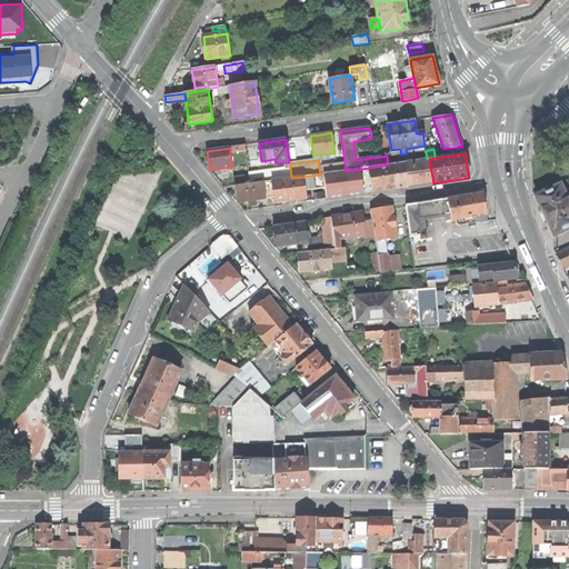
[(413,161),(405,162),(408,187),(417,186),(415,168),(413,161)]
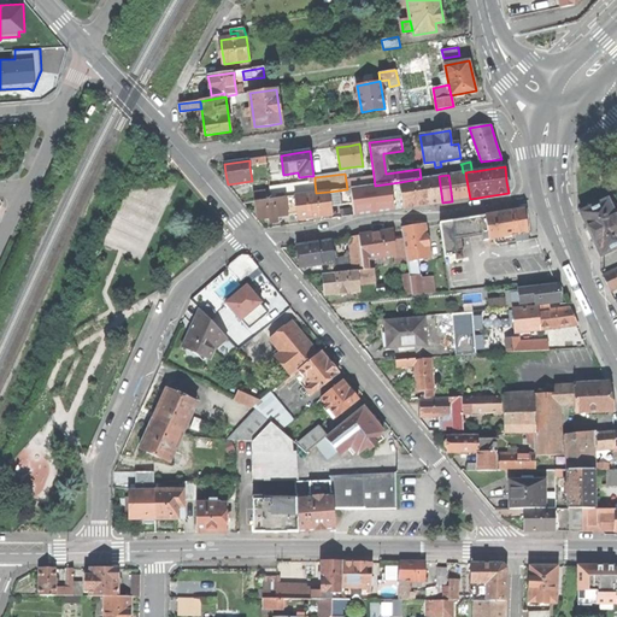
[(374,176),(346,181),(347,189),(351,188),(375,186),(374,176)]
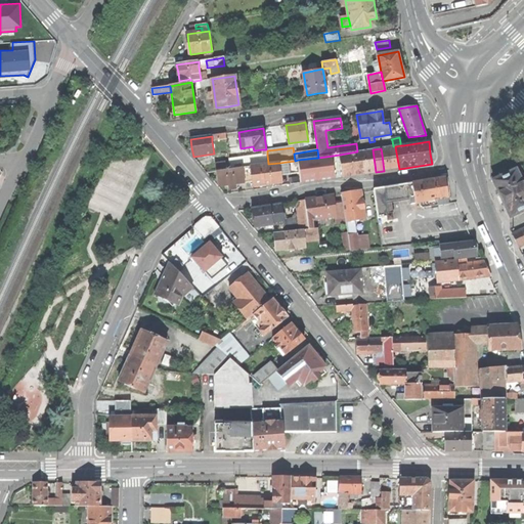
[(373,149),(357,151),(340,155),(340,160),(343,176),(359,174),(376,172),(373,149)]
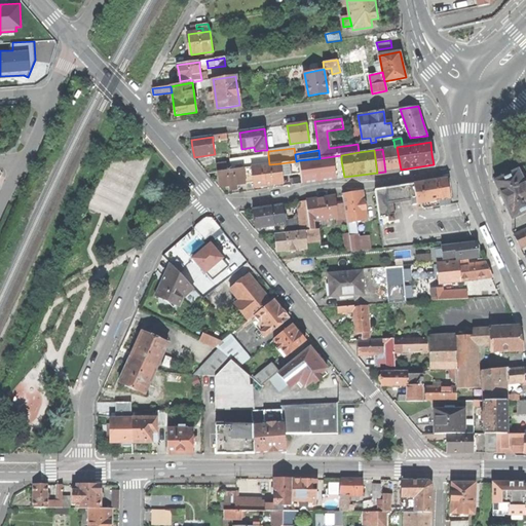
[(401,170),(398,153),(383,155),(385,172),(401,170)]
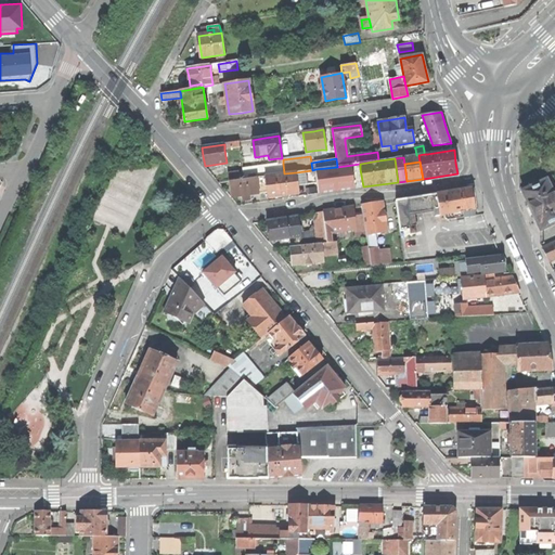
[(242,169),(243,171),(244,180),(257,178),(266,177),(284,173),(283,164),(278,164),(250,168),(242,169)]
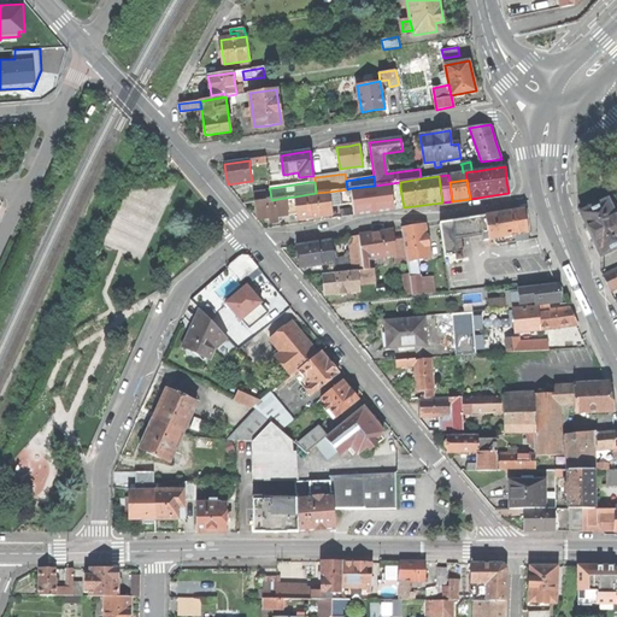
[(400,182),(375,186),(351,188),(352,201),(353,204),(392,199),(391,189),(400,188),(400,182)]
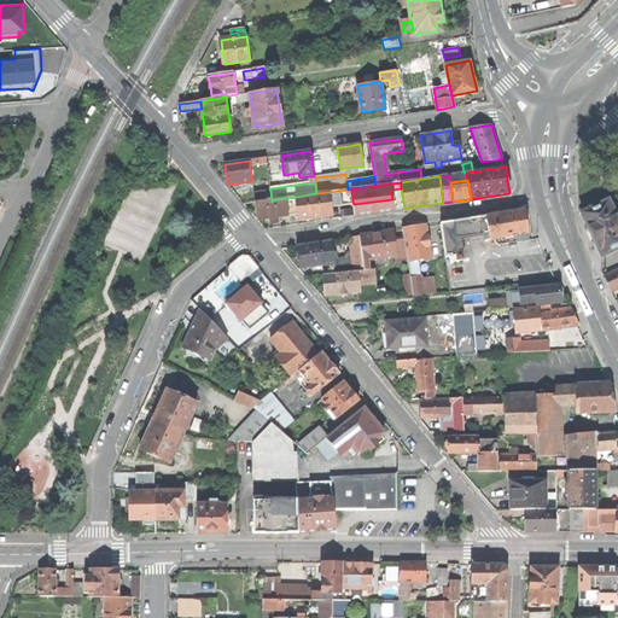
[(351,188),(348,190),(330,192),(331,204),(353,202),(351,188)]
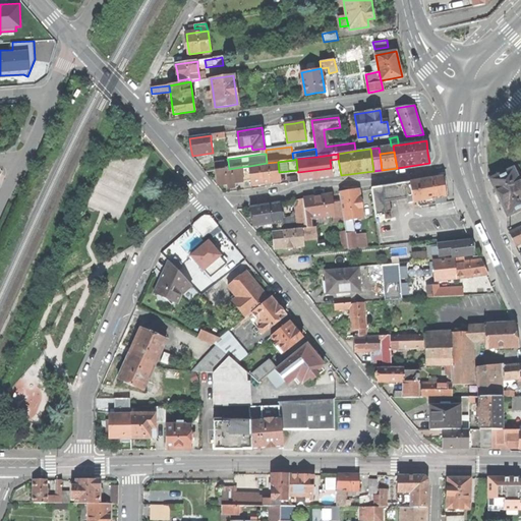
[(215,163),(216,171),(225,169),(224,162),(215,163)]
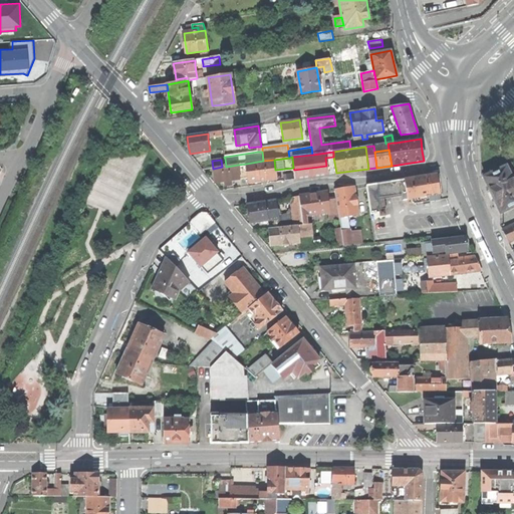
[(274,160),(263,161),(246,164),(246,170),(248,178),(248,184),(262,182),(277,180),(275,170),(274,160)]
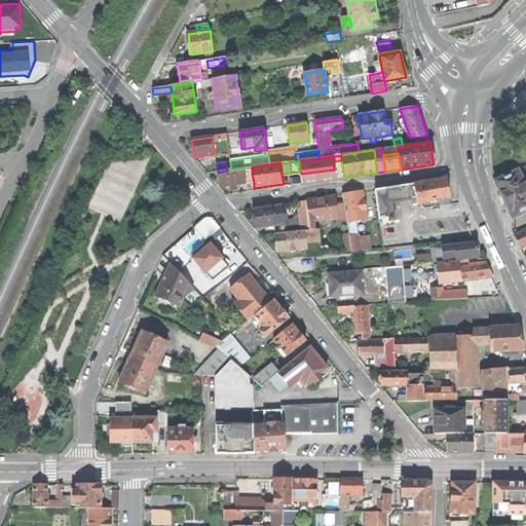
[(227,171),(218,173),(220,187),(229,186),(237,185),(246,183),(245,175),(243,168),(231,171),(227,171)]
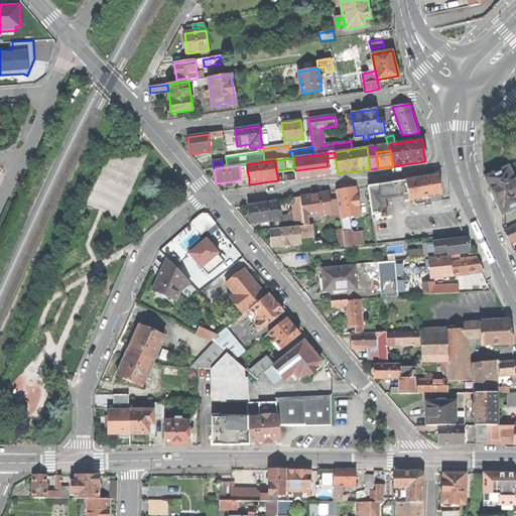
[(494,196),(502,214),(515,207),(515,179),(514,176),(513,176),(508,166),(485,177),(494,196)]
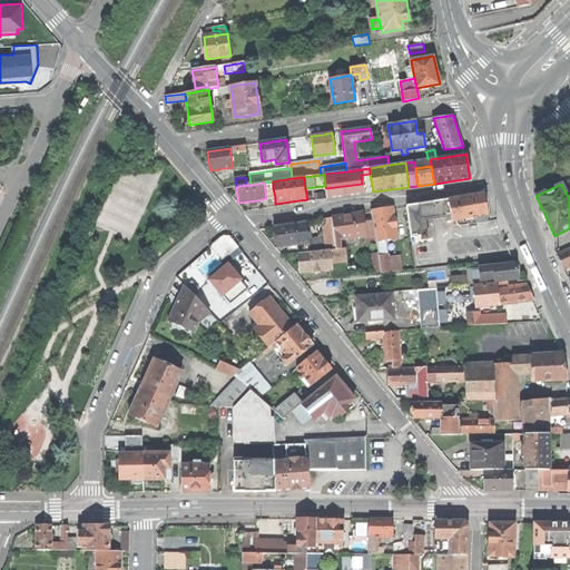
[(275,197),(273,188),(265,189),(266,198),(275,197)]
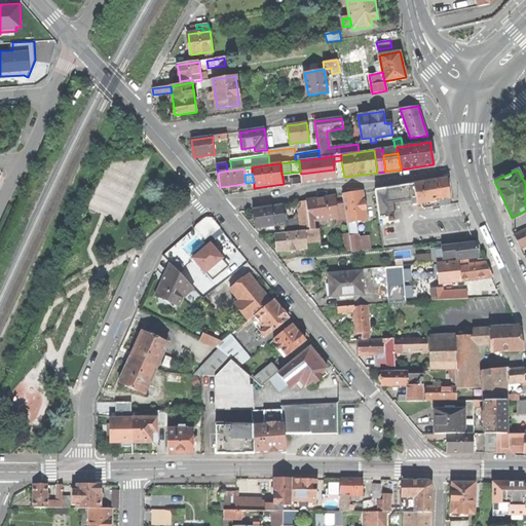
[(447,179),(414,184),(416,198),(417,203),(421,203),(439,200),(450,198),(450,197),(447,182),(447,179)]
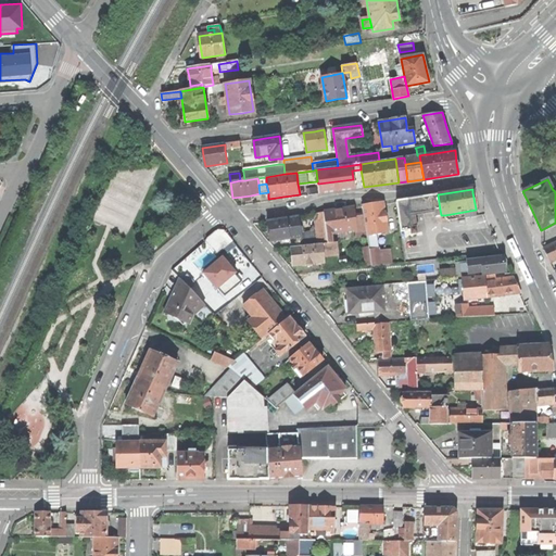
[(396,200),(399,216),(414,214),(440,210),(438,194),(396,200)]
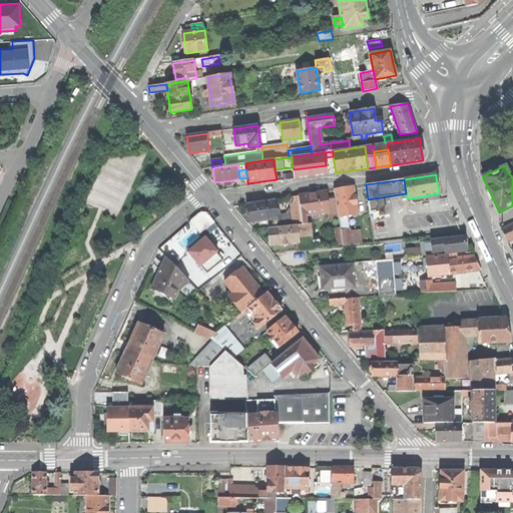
[(344,189),(334,190),(339,217),(348,216),(358,214),(354,187),(344,189)]
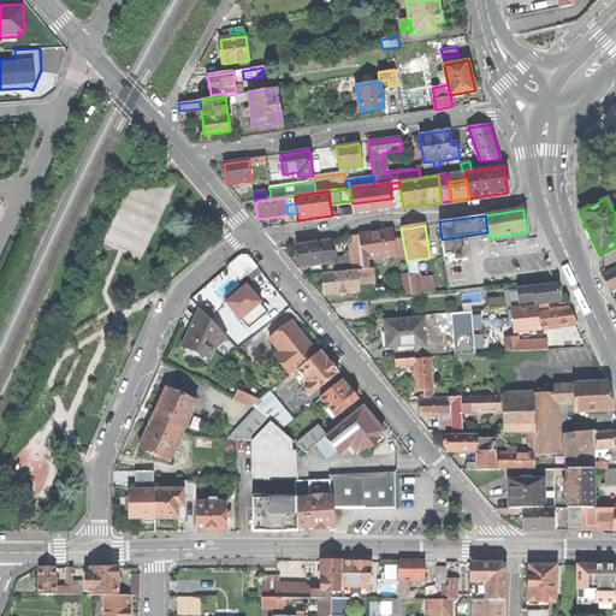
[(373,234),(359,236),(361,253),(361,259),(367,258),(395,254),(391,231),(373,234)]
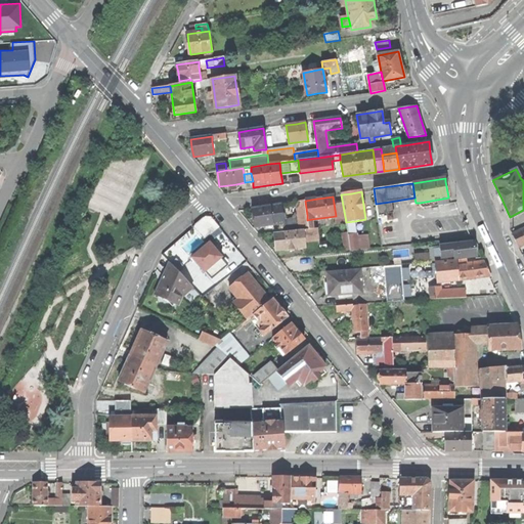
[(296,202),(298,217),(307,215),(305,201),(296,202)]
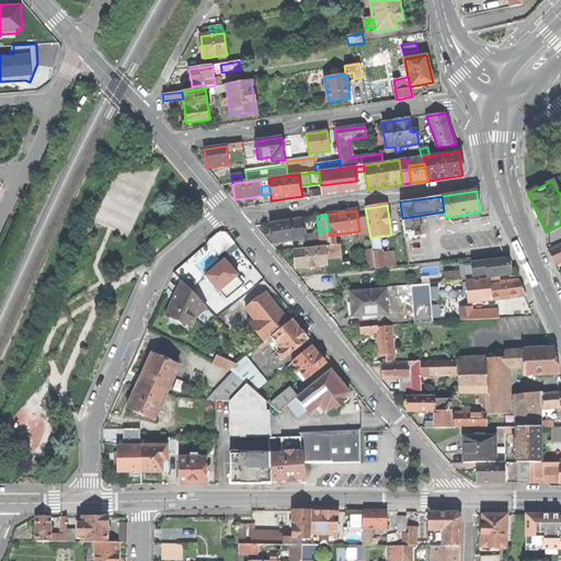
[(420,231),(418,216),(402,218),(404,233),(415,231),(420,231)]
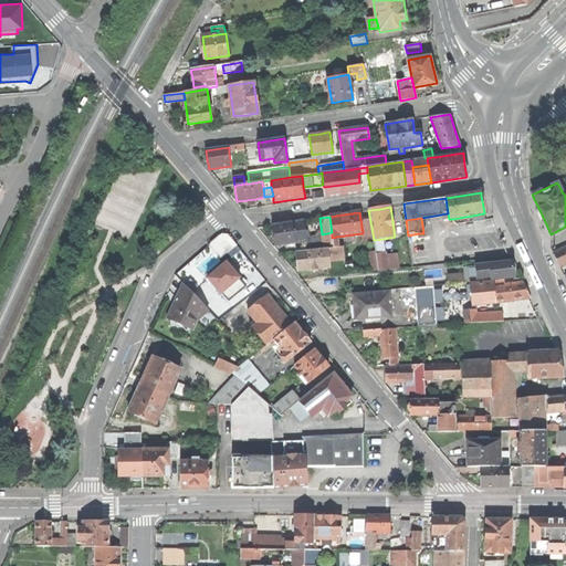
[(304,221),(272,226),(274,237),(275,245),(304,242),(306,242),(306,237),(305,231),(304,221)]
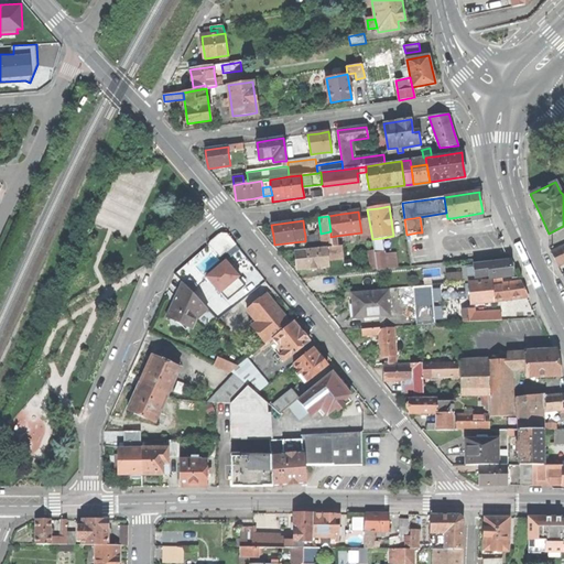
[(303,241),(304,250),(327,247),(333,247),(331,237),(331,231),(321,234),(317,234),(318,239),(305,241),(303,241)]
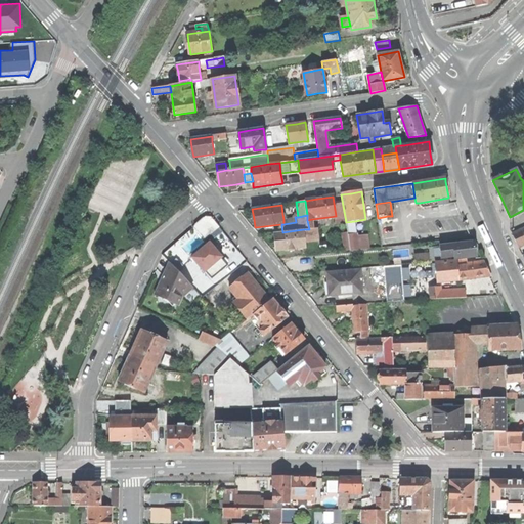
[(193,226),(205,239),(219,226),(211,217),(205,217),(193,226)]
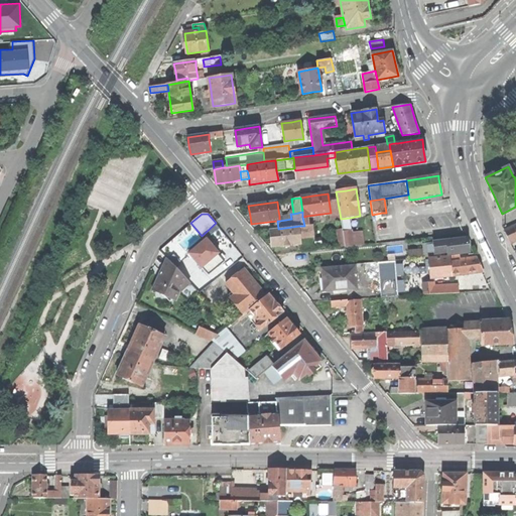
[(352,233),(350,218),(341,219),(345,247),(354,246),(352,233)]
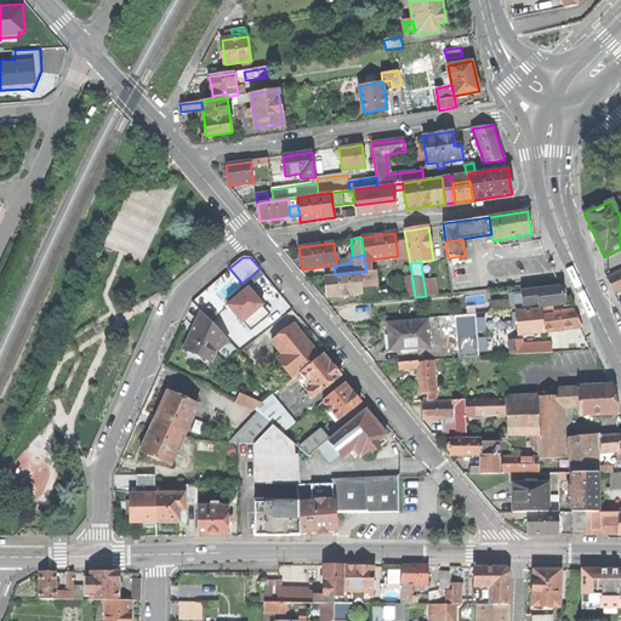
[(411,281),(409,263),(400,265),(403,283),(411,281)]
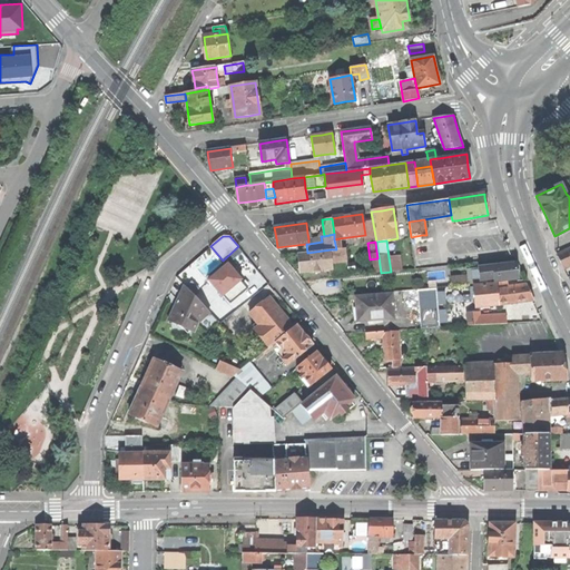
[(412,245),(413,253),(428,251),(426,243),(412,245)]
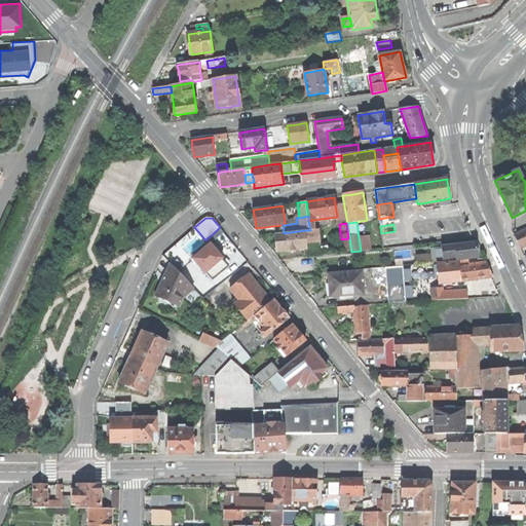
[(223,231),(220,227),(205,240),(209,243),(210,242),(223,231)]
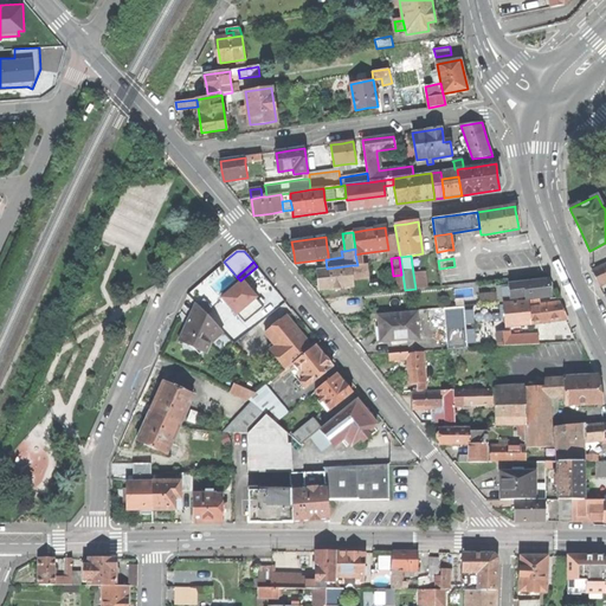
[(599,285),(605,282),(605,263),(592,271),(595,277),(599,285)]
